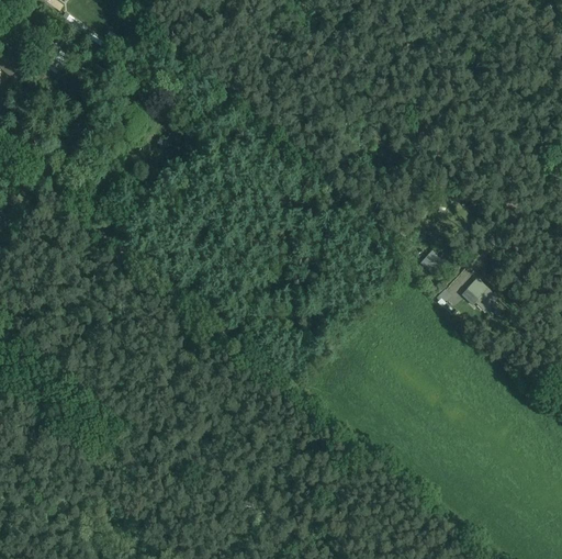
[(83,32),(91,37),(94,32),(88,28),(66,11),(63,15),(71,22),(70,22),(83,32)]
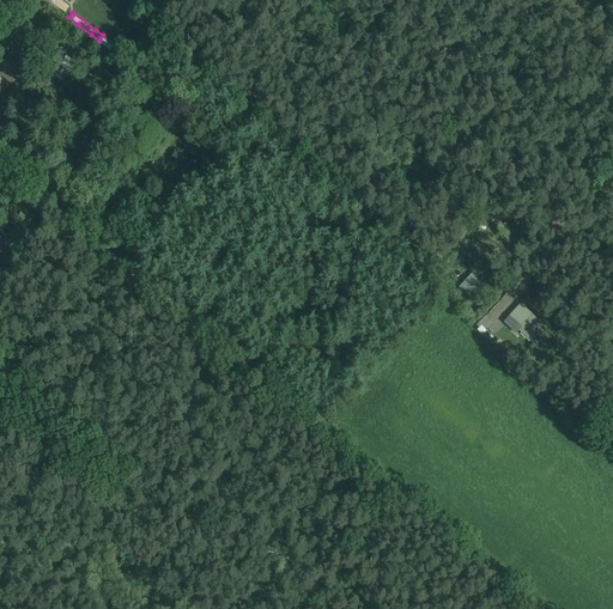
[(12,31),(6,38),(4,41),(12,48),(22,36),(13,30),(12,31)]
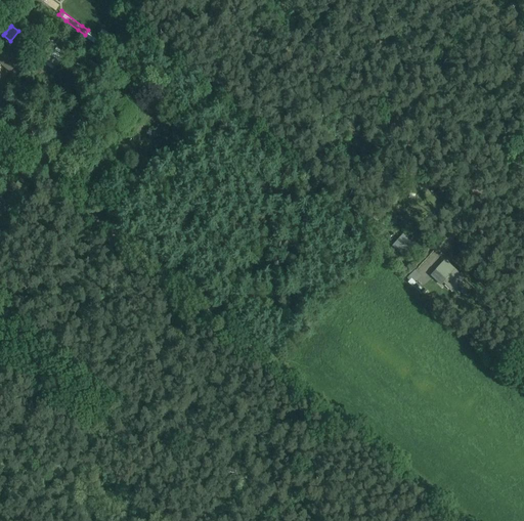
[(98,32),(107,38),(110,38),(113,34),(102,27),(98,32)]
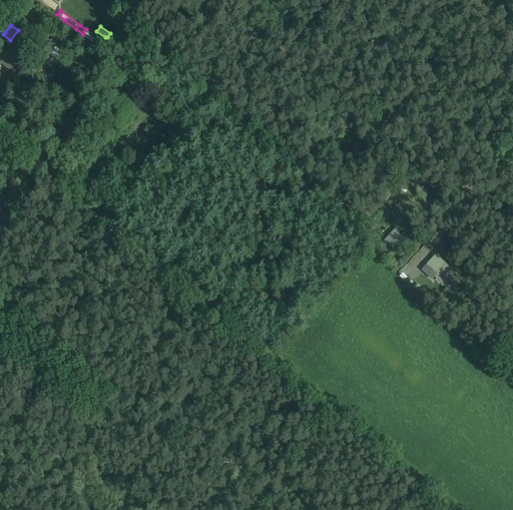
[(96,36),(86,29),(83,34),(92,41),(96,36)]
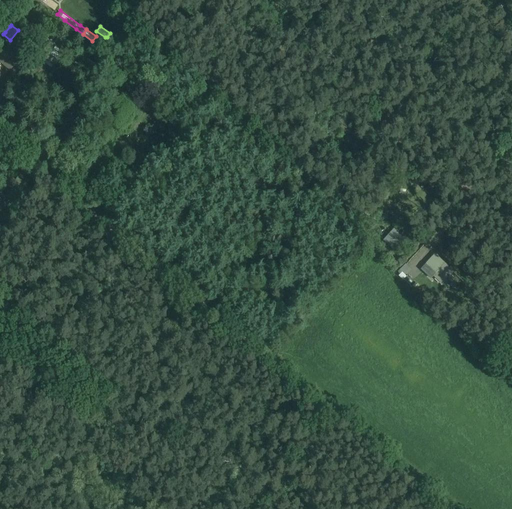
[(45,59),(52,64),(56,58),(68,44),(61,38),(49,53),(45,59)]
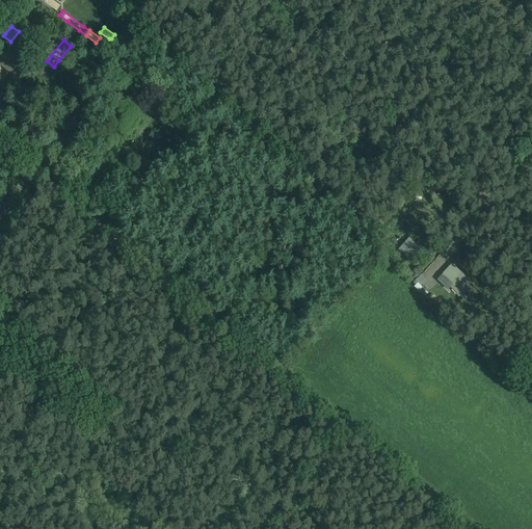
[(12,68),(23,55),(10,45),(0,57),(12,68)]
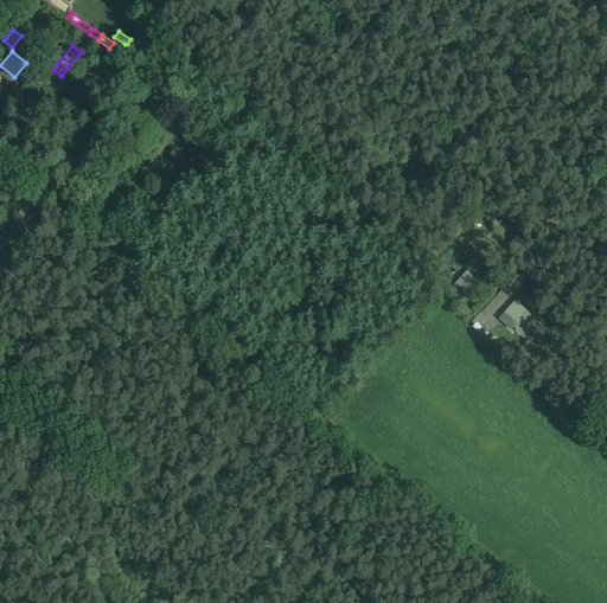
[(134,108),(131,113),(140,119),(142,114),(134,108)]
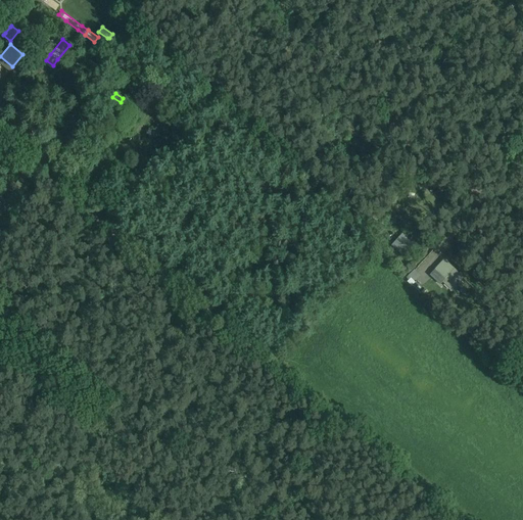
[(377,204),(368,213),(376,220),(384,211),(377,204)]
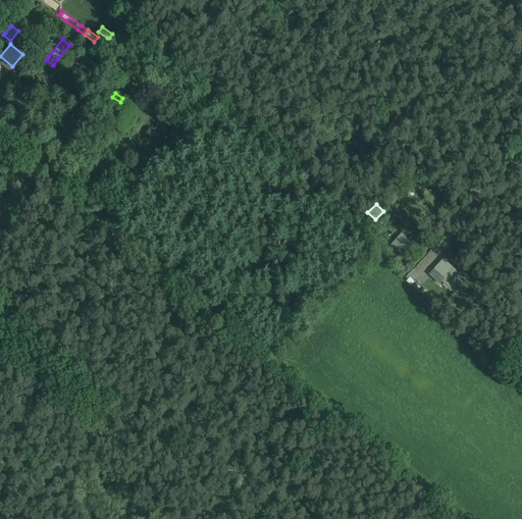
[(417,241),(403,228),(394,240),(389,243),(403,256),(417,241)]
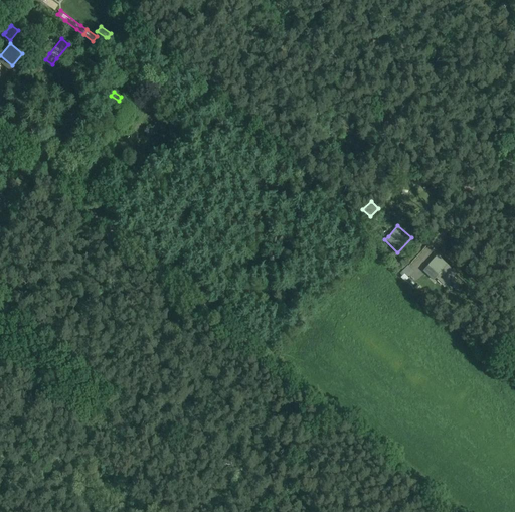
[(434,251),(426,243),(407,261),(414,269),(434,251)]
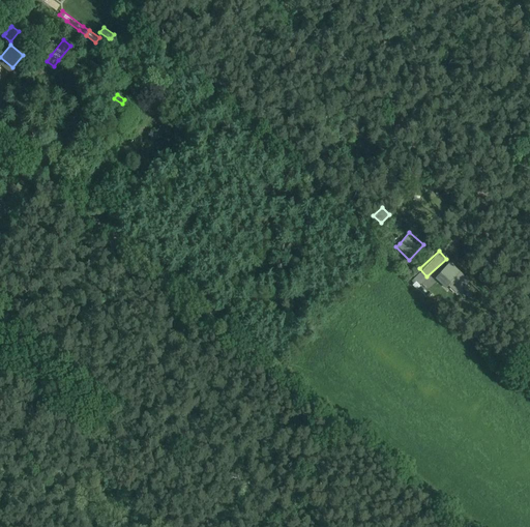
[(458,293),(463,287),(470,280),(449,261),(440,271),(435,277),(445,287),(448,284),(458,293)]
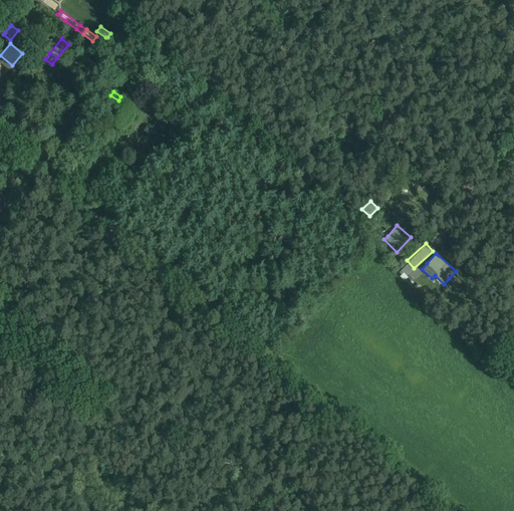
[(407,263),(400,271),(402,273),(400,275),(404,280),(408,276),(407,275),(413,269),(407,263)]
